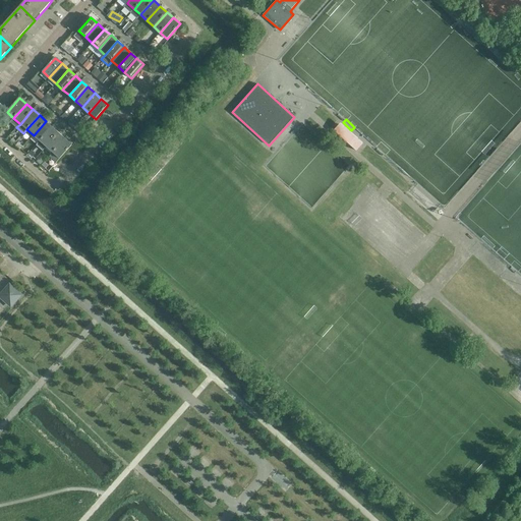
[(46,121),(34,135),(40,141),(53,127),(46,121)]
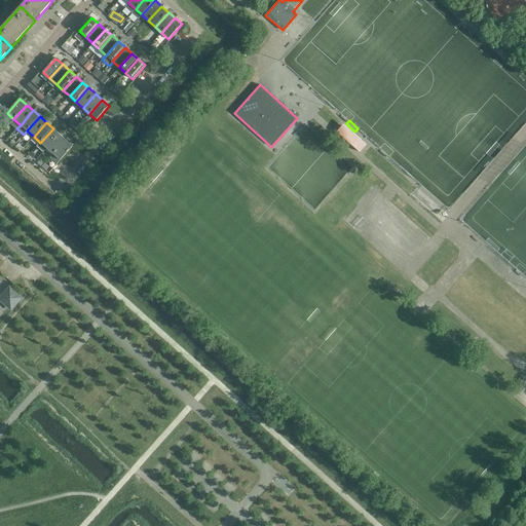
[(343,124),(336,132),(360,152),(367,145),(343,124)]
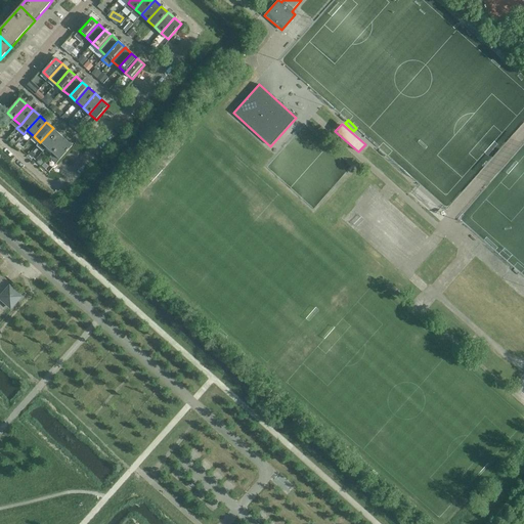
[(53,128),(40,142),(34,148),(36,149),(42,143),(47,148),(59,133),(53,128)]
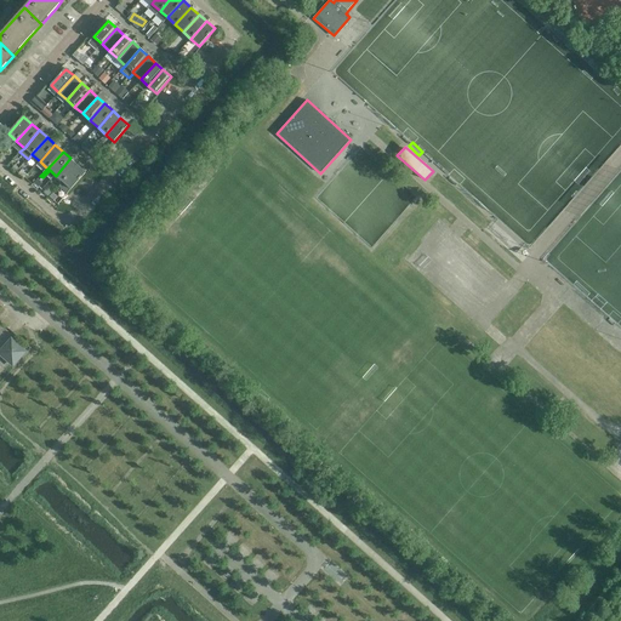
[(70,158),(56,176),(63,182),(79,165),(70,158)]
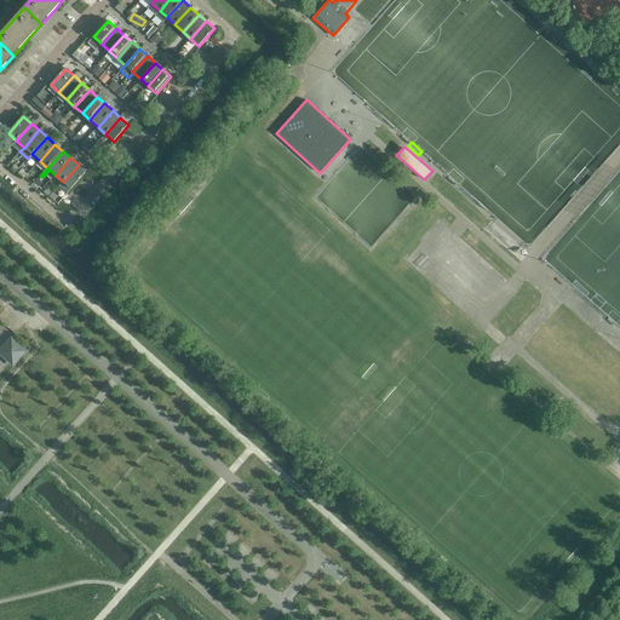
[(79,165),(63,182),(72,189),(86,172),(79,165)]
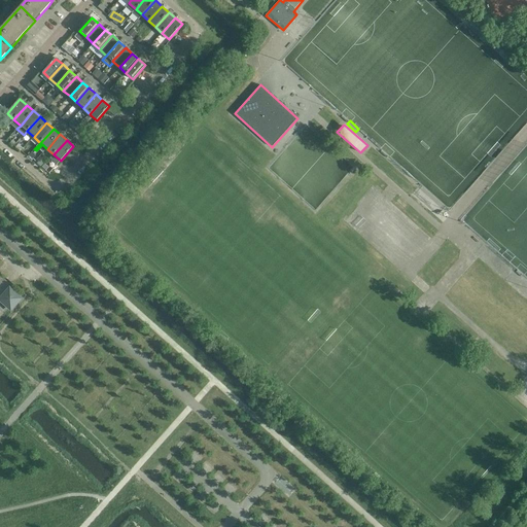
[(22,299),(10,288),(0,299),(0,300),(11,310),(22,299)]
